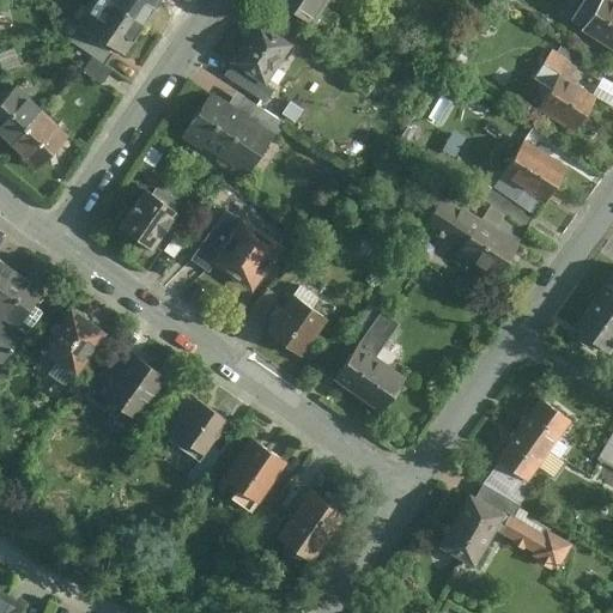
[(113,0),(109,5),(146,30),(165,0),(113,0)]
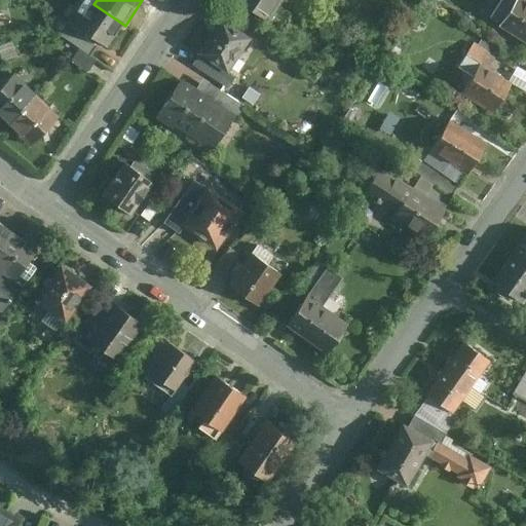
[(283,0),(235,0),(233,4),(268,25),(283,0)]
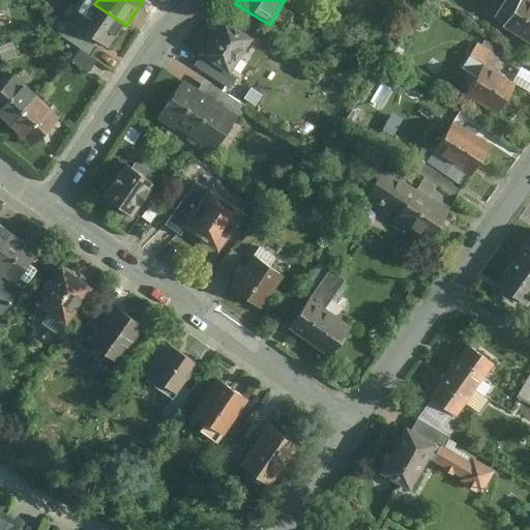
[(529,0),(520,0),(502,29),(529,45),(529,0)]
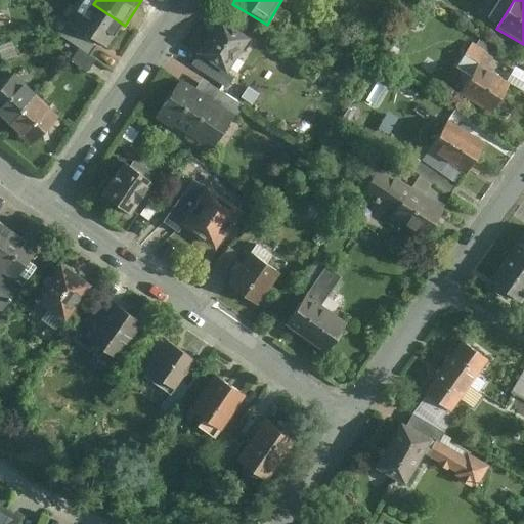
[(110,48),(125,26),(93,4),(78,26),(110,48)]
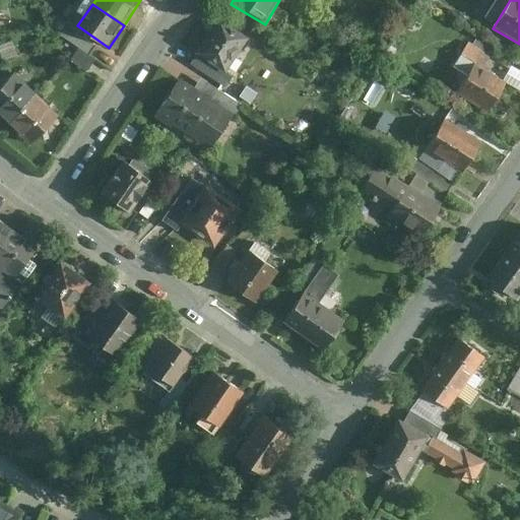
[(248,39),(216,19),(193,56),(196,58),(223,75),(225,73),(248,39)]
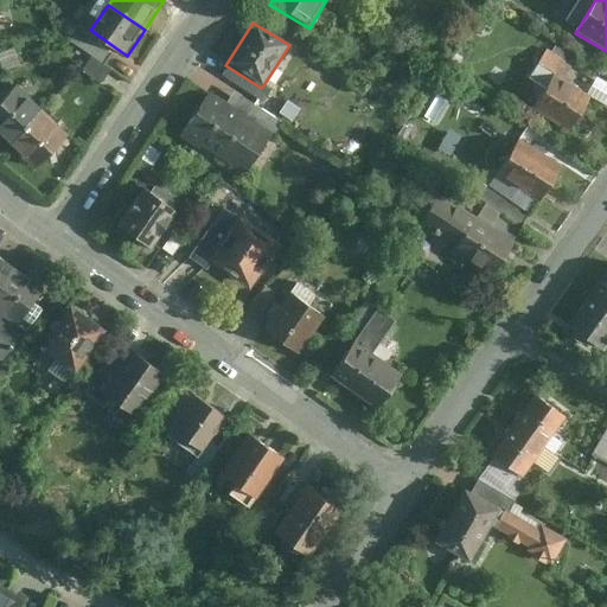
[(554,75),(563,81),(573,66),(548,51),(537,65),(554,75)]
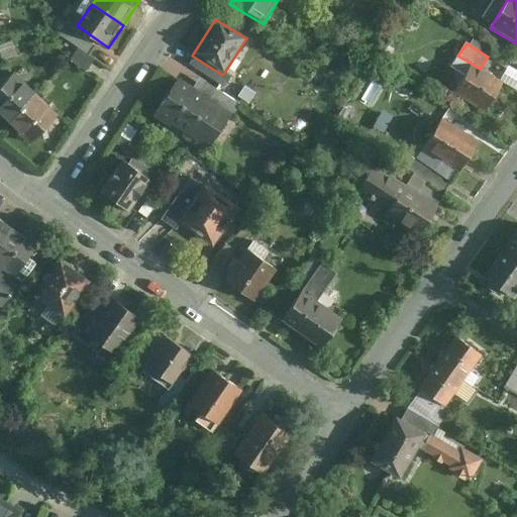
[(231,78),(224,73),(222,75),(195,58),(189,65),(225,89),(231,78)]
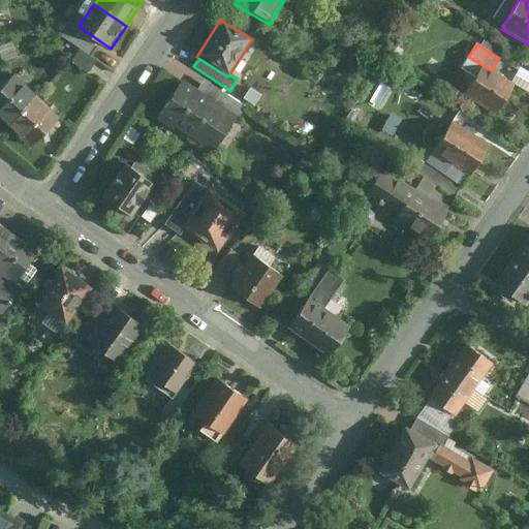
[(491,70),(483,65),(463,96),(494,116),(514,85),(491,70)]
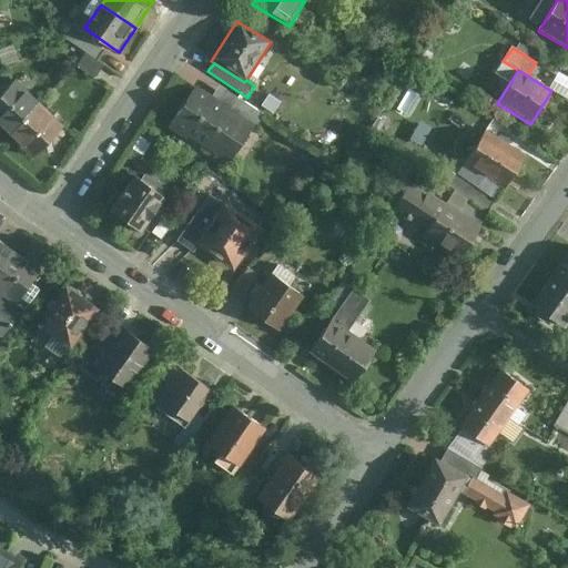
[(0,99),(0,127),(12,138),(43,105),(18,81),(0,99)]
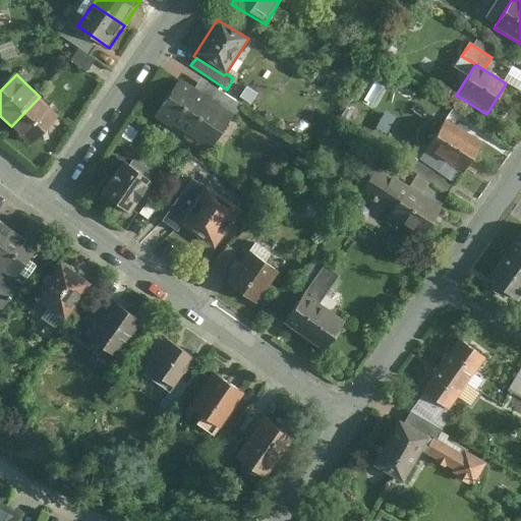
[(193,90),(178,79),(155,115),(209,150),(232,115),(193,90)]
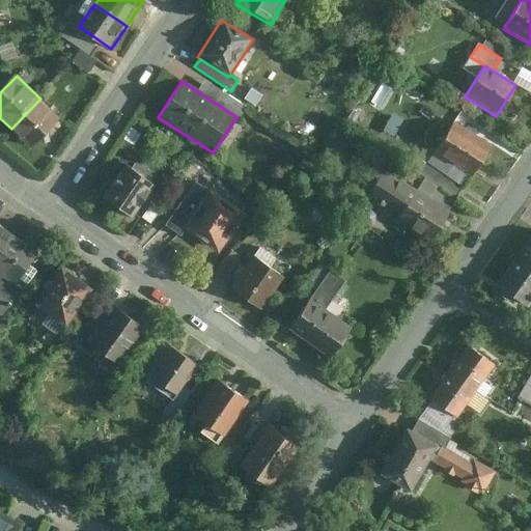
[(203,81),(197,91),(236,117),(244,107),(203,81)]
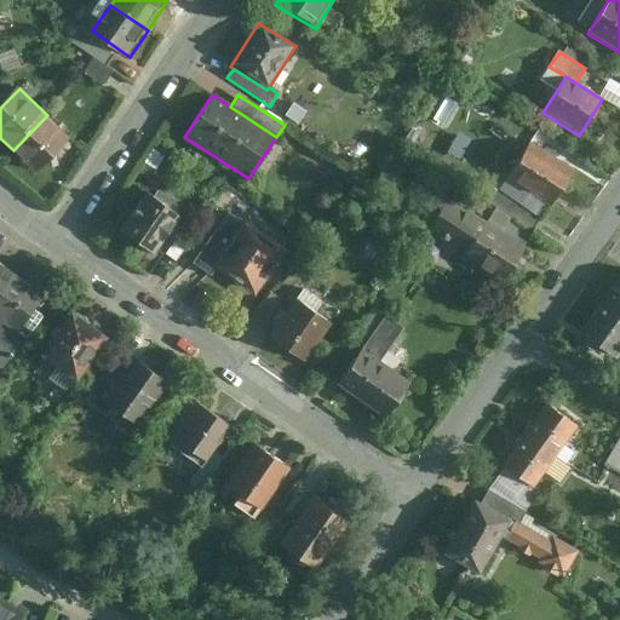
[(47,115),(13,150),(39,174),(73,138),(47,115)]
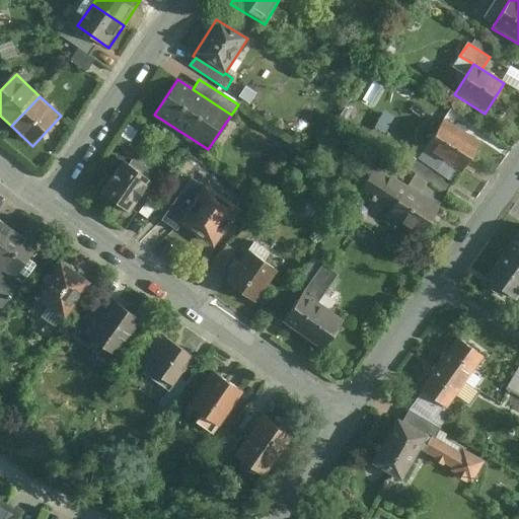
[(480,143),(443,120),(424,150),(461,173),(480,143)]
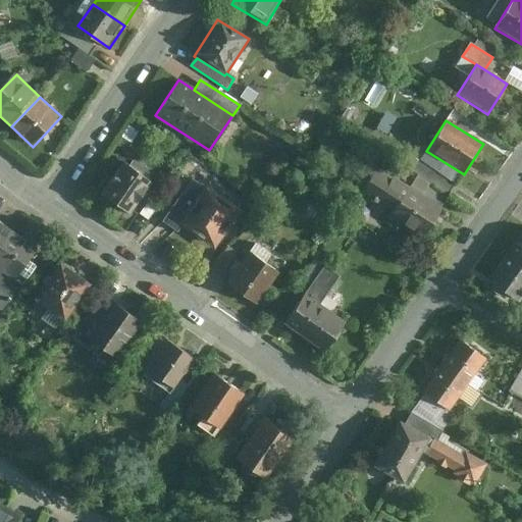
[(125,216),(150,180),(120,159),(96,195),(125,216)]
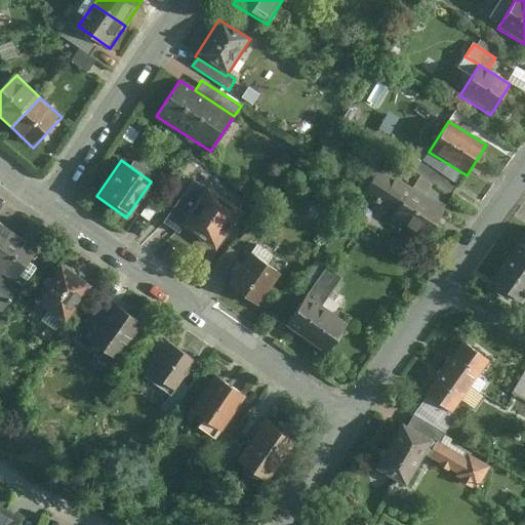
[(417,177),(451,199),(458,186),(423,165),(417,177)]
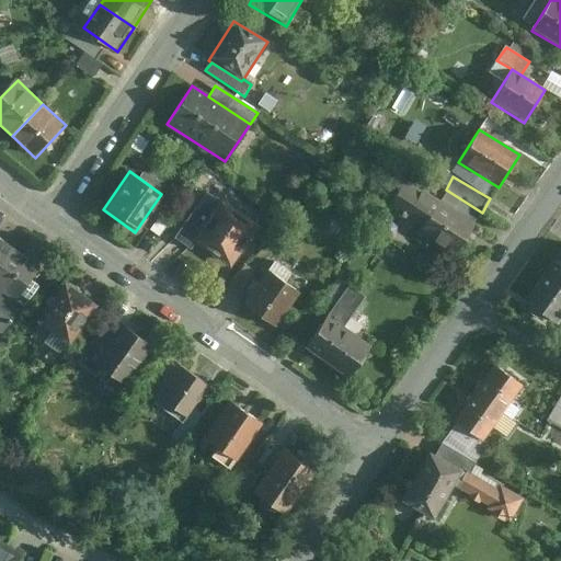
[(439,202),(404,180),(385,210),(455,255),(474,225),(439,202)]
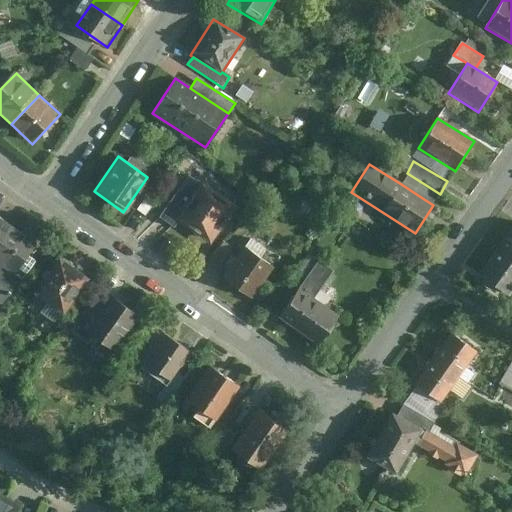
[(401,184),(433,205),(440,194),(407,173),(401,184)]
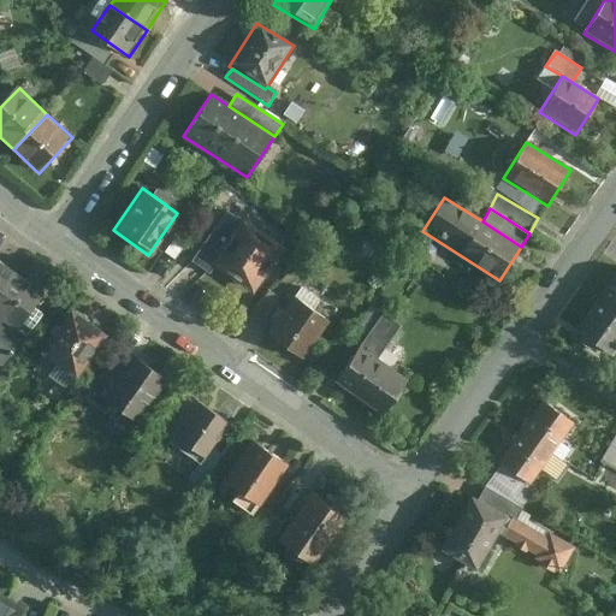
[(206,265),(236,221),(225,213),(189,264),(208,276),(213,271),(206,265)]
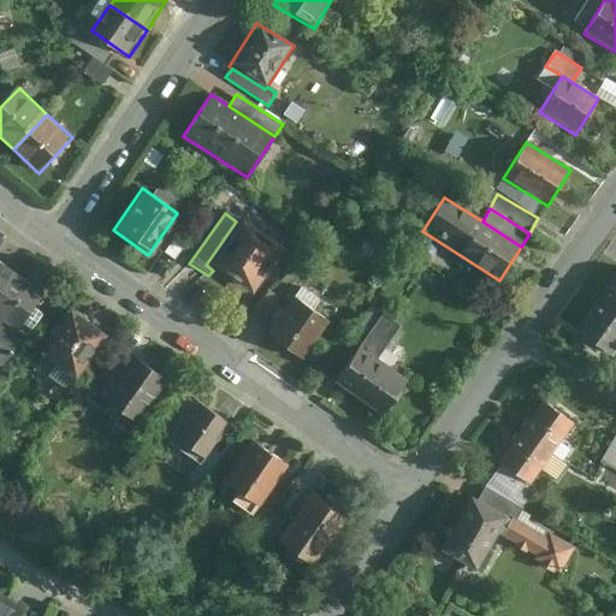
[(250,297),(283,250),(238,219),(236,221),(206,265),(213,271),(250,297)]
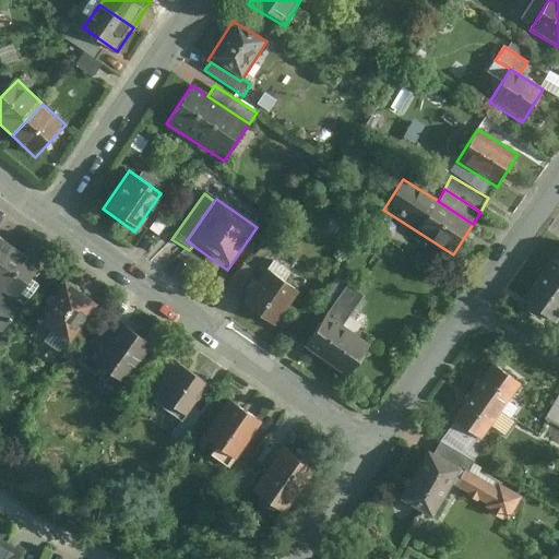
[(0,268),(14,249),(0,238),(0,268)]
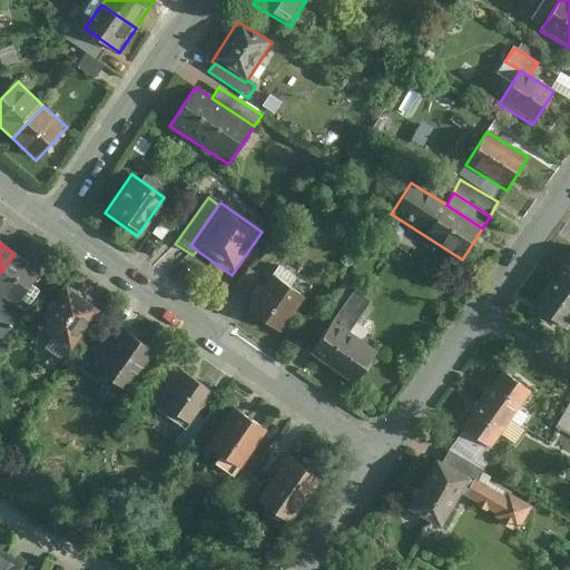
[(15,254),(0,273),(0,337),(5,341),(37,293),(33,291),(43,276),(15,254)]
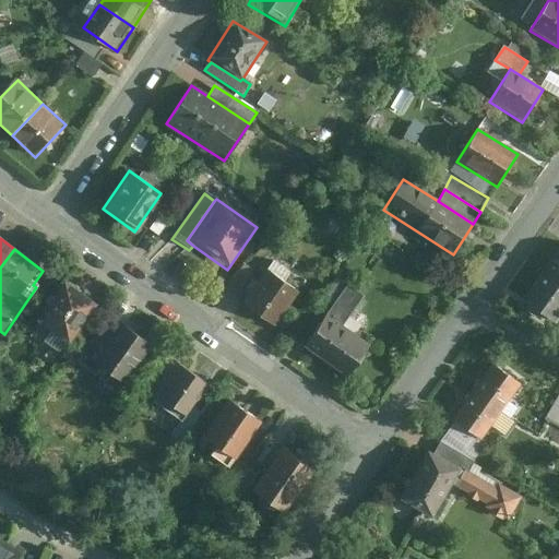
[(558,251),(543,274),(558,285),(558,251)]
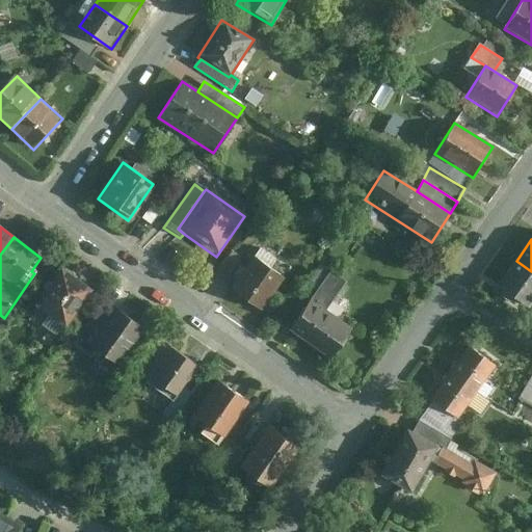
[(259,312),(283,278),(255,258),(231,291),(259,312)]
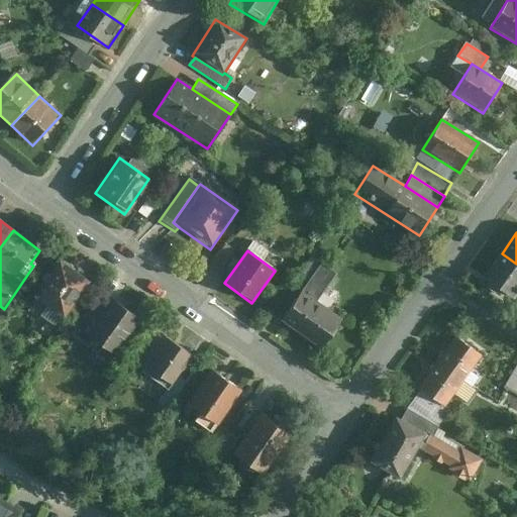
[(509,302),(516,291),(516,264),(502,253),(482,282),(509,302)]
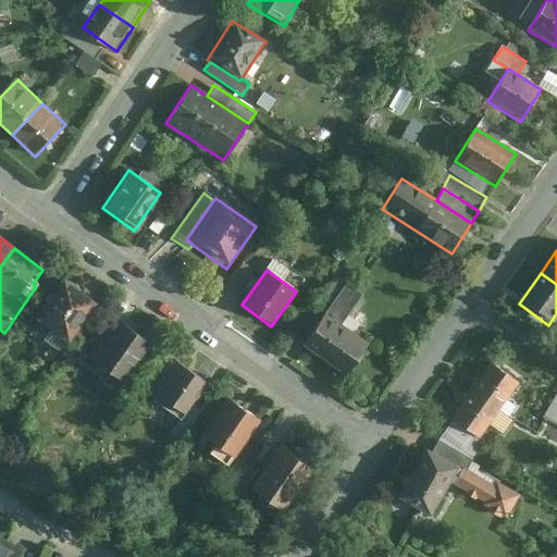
[(330,308),(346,286),(335,279),(320,300),(330,308)]
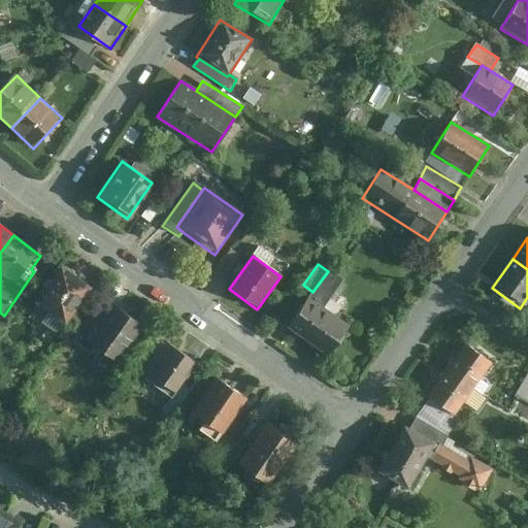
[(68,328),(95,291),(63,268),(37,305),(68,328)]
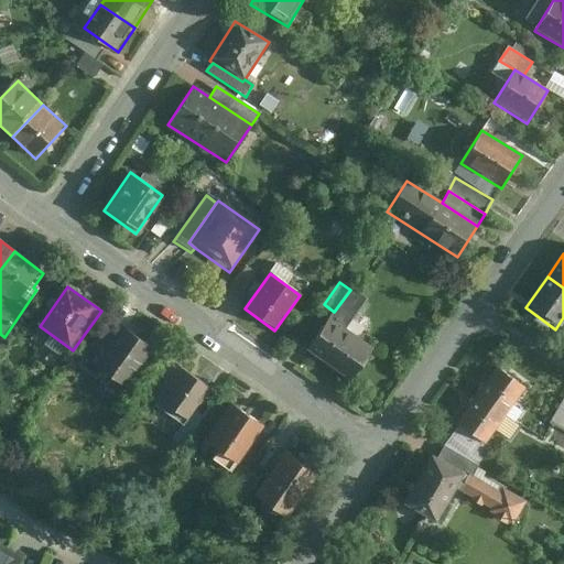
[(334,312),(305,353),(349,383),(373,349),(345,329),(365,300),(350,290),(334,312)]
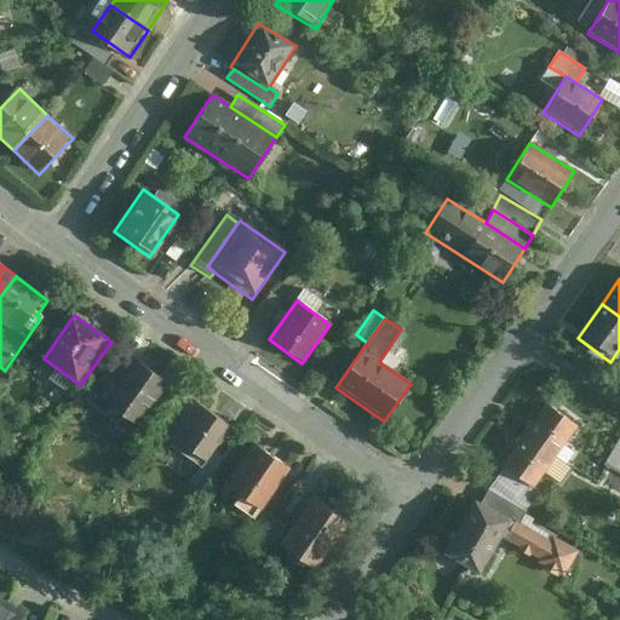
[(139,428),(171,385),(135,359),(122,377),(110,369),(93,395),(139,428)]
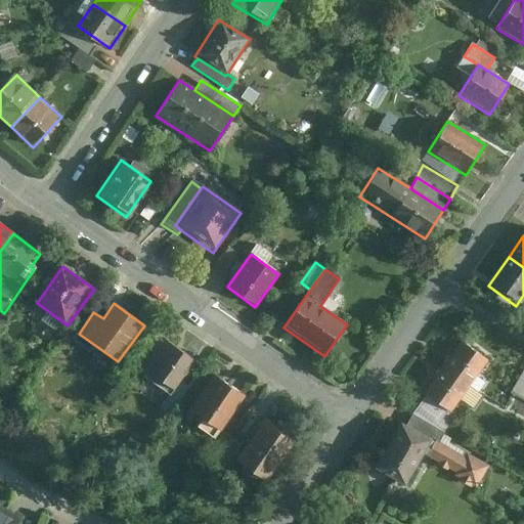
[(198,363),(159,339),(145,358),(151,362),(145,370),(150,375),(146,379),(173,397),(183,385),(198,363)]
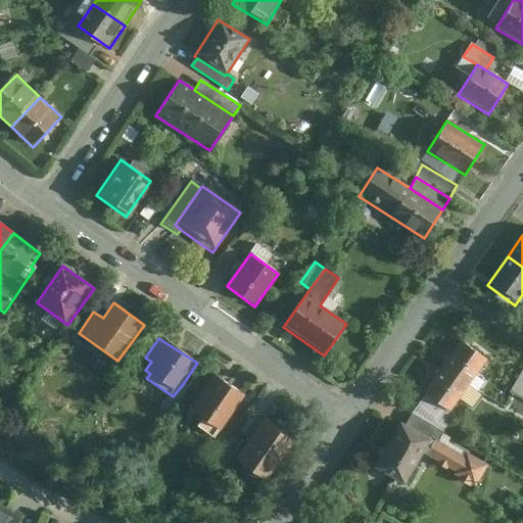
[(461,340),(442,366),(471,385),(488,359),(461,340)]
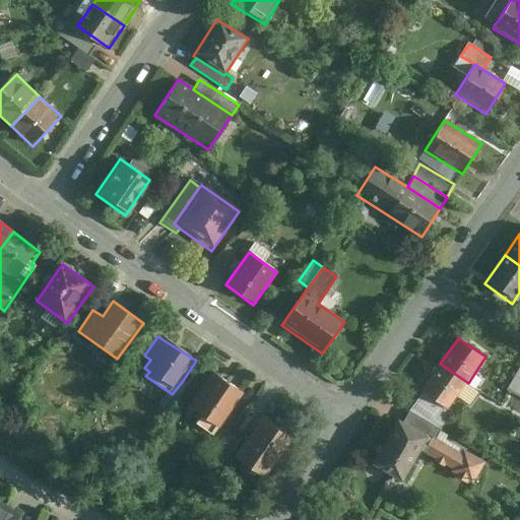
[(450,409),(468,383),(440,364),(423,390),(450,409)]
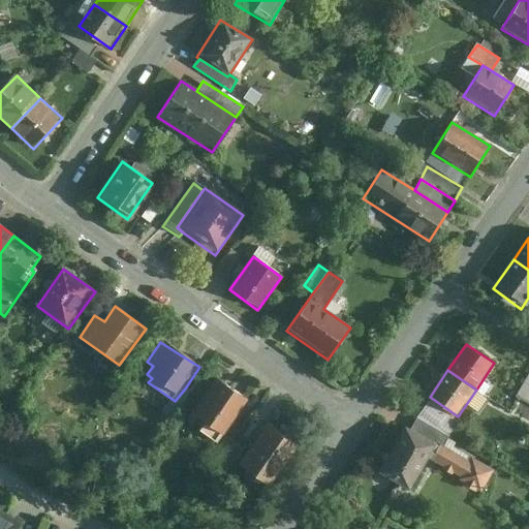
[(528,376),(516,400),(528,406),(528,376)]
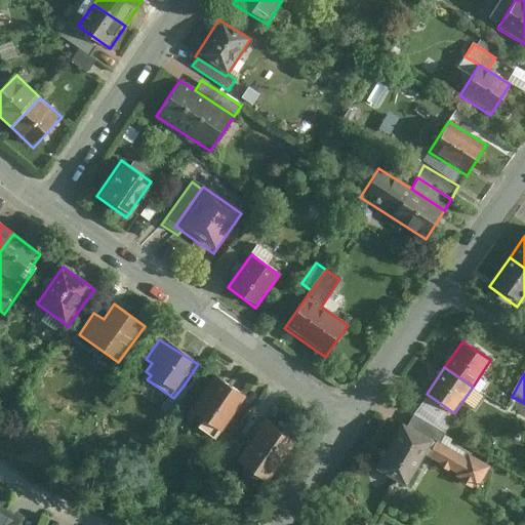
[(220,433),(246,397),(216,376),(191,412),(220,433)]
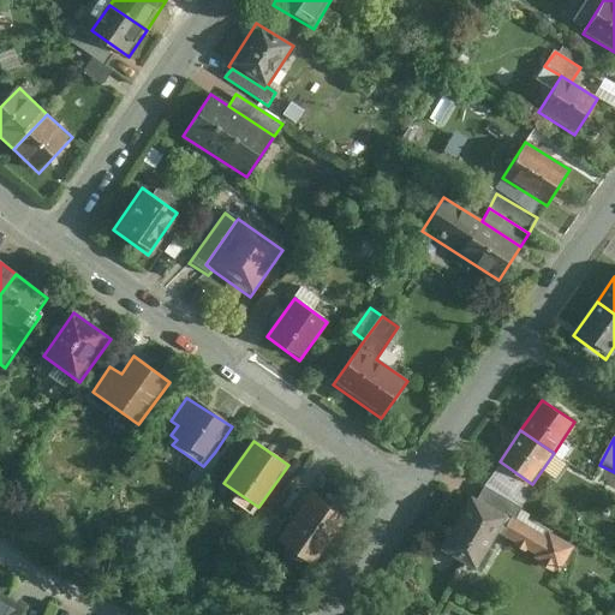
[(224,458),(215,452),(203,466),(193,482),(202,488),(224,458)]
